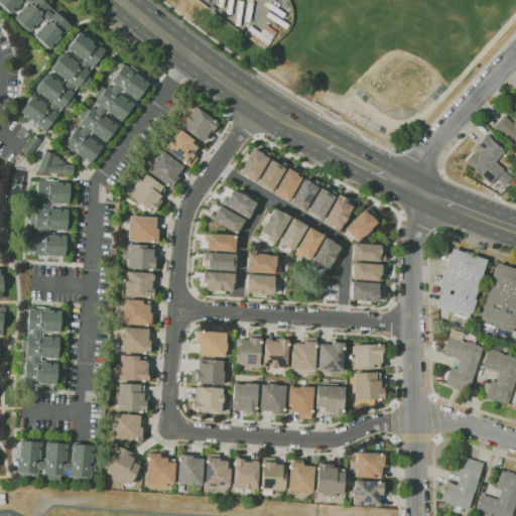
[(46,49),(34,37),(35,36),(34,35),(47,21),(43,17),(41,18),(44,21),(37,30),(34,27),(30,31),(29,30),(28,31),(15,20),(16,18),(15,17),(19,13),(16,10),(24,2),(28,6),(30,5),(24,0),(22,0),(11,13),(9,12),(8,13),(0,5),(0,0),(49,0),(51,2),(48,5),(51,8),(55,12),(55,11),(56,12),(57,10),(73,24),(71,26),(71,27),(67,31),(69,33),(63,39),(62,38),(55,46),(53,44),(49,48),(48,47),(46,49)]
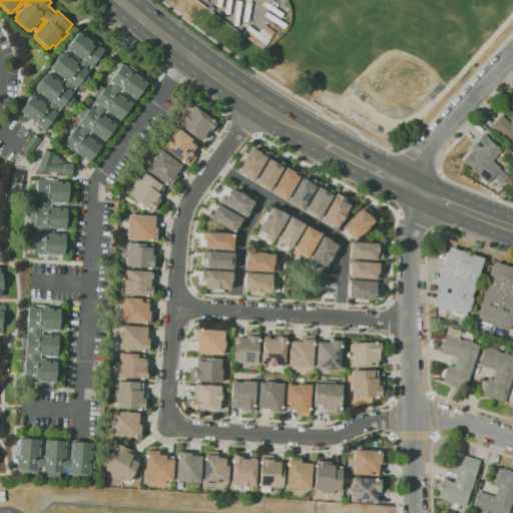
[(47,131),(45,129),(44,130),(41,127),(20,111),(21,109),(20,108),(30,95),(31,96),(32,94),(45,104),(49,100),(36,90),(37,88),(35,87),(45,74),(47,75),(48,73),(61,83),(64,78),(51,69),(52,67),(51,66),(60,54),(62,55),(63,52),(77,62),(80,58),(67,48),(68,46),(67,45),(76,32),(78,33),(79,32),(92,42),(94,39),(101,44),(99,46),(100,47),(105,50),(104,51),(105,53),(94,68),(92,67),(88,71),(89,71),(86,75),(90,78),(83,87),(79,85),(76,88),(73,92),(73,93),(71,96),(74,99),(67,108),(63,106),(61,109),(57,113),(58,113),(57,114),(59,115),(47,131)]
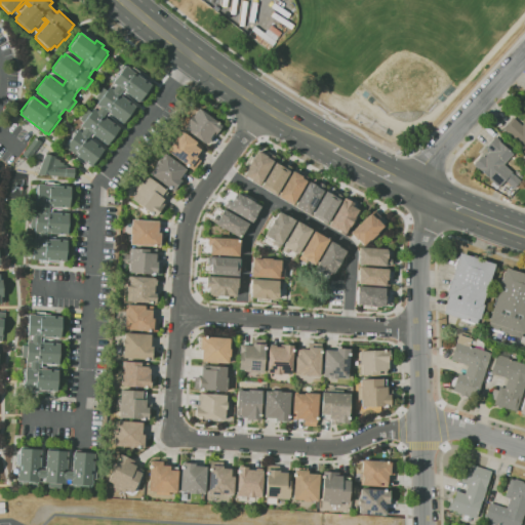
[(91,166),(78,157),(76,159),(69,154),(71,152),(66,148),(66,147),(65,145),(74,132),(76,133),(78,130),(82,126),(81,125),(84,122),(80,119),(87,109),(91,112),(93,109),(94,109),(97,105),(97,104),(99,101),(95,97),(104,88),(107,90),(110,87),(114,83),(113,82),(114,82),(112,81),(123,66),(125,67),(126,66),(130,69),(131,70),(133,68),(139,73),(138,75),(152,85),(151,86),(152,87),(142,102),(140,101),(138,102),(126,92),(122,96),(135,107),(135,108),(136,109),(126,123),(124,122),(123,123),(110,114),(106,118),(120,128),(119,129),(120,130),(110,145),(109,144),(107,145),(93,134),(90,139),(104,150),(103,151),(104,152),(93,166),(92,165),(91,166)]
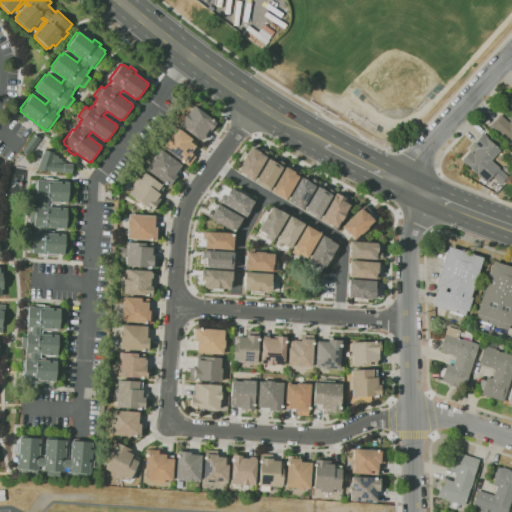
[(200,140),(180,125),(184,120),(183,119),(187,113),(188,114),(194,106),(216,123),(216,124),(217,125),(213,130),(212,129),(210,132),(208,131),(205,135),(206,136),(203,140),(201,139),(200,140)]
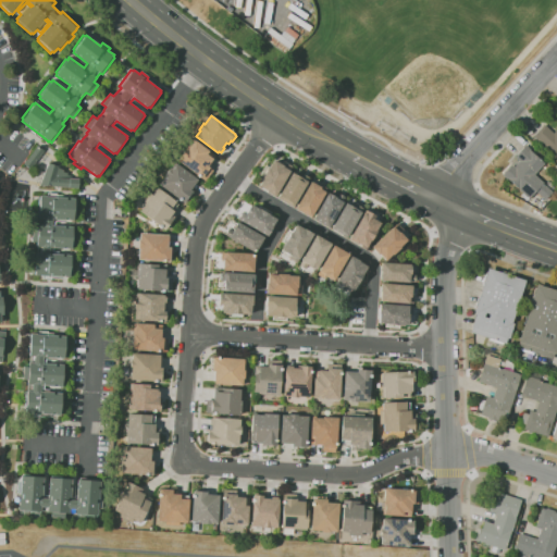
[(556,157),(546,146),(545,147),(534,136),(545,125),(554,133),(556,128),(556,157)]
